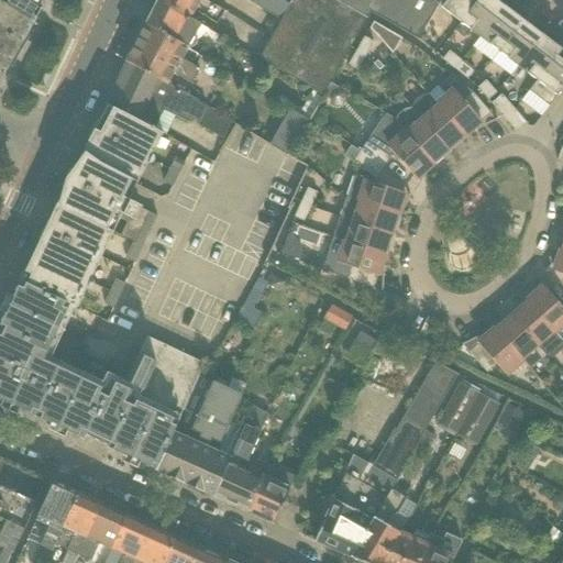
[(0,0),(0,29),(22,42),(34,21),(0,0)]
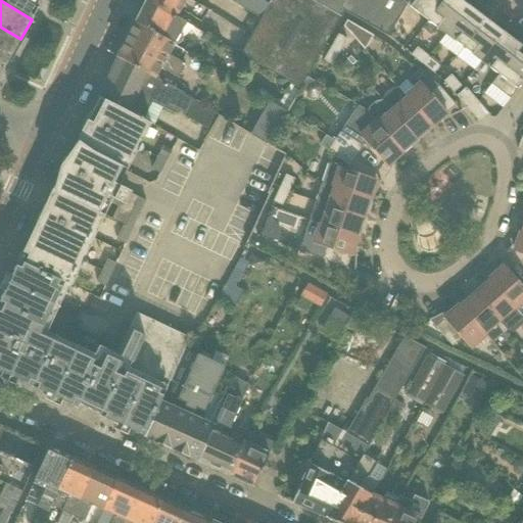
[(0,0),(32,19),(43,1),(41,0),(0,0)]
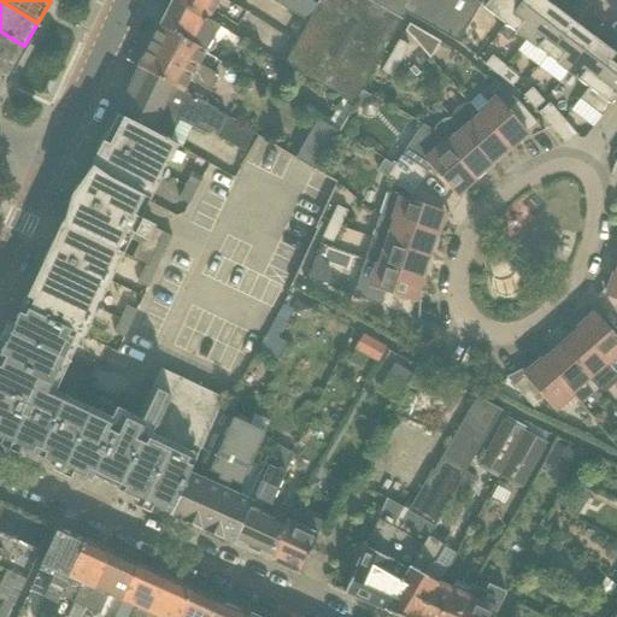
[(172,0),(172,1),(209,22),(215,12),(240,27),(248,13),(225,0),(172,0)]
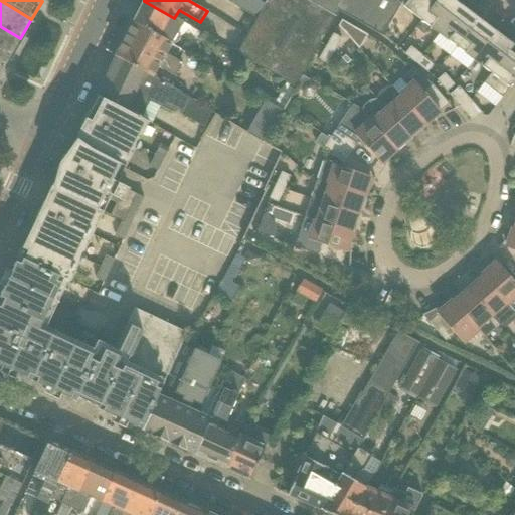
[(207,11),(209,12),(214,0),(228,0),(259,17),(266,6),(265,5),(255,0),(188,0),(207,11)]
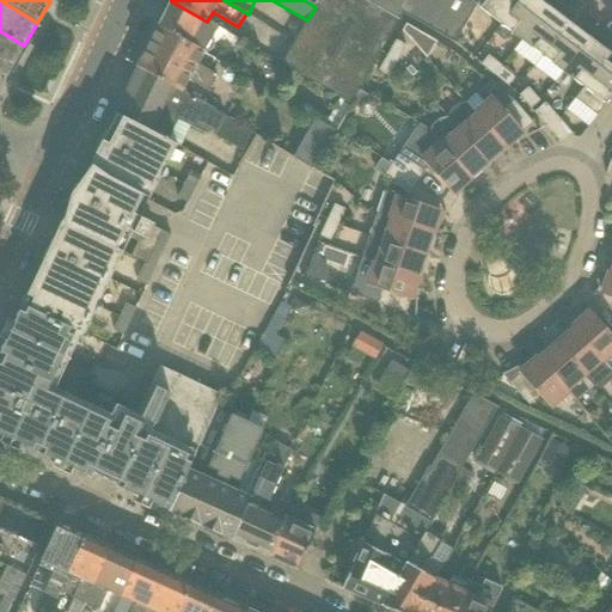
[(475,4),(477,0),(317,0),(314,6),(316,7),(307,20),(282,66),(353,106),(361,91),(402,22),(398,20),(402,12),(453,42),(475,4)]
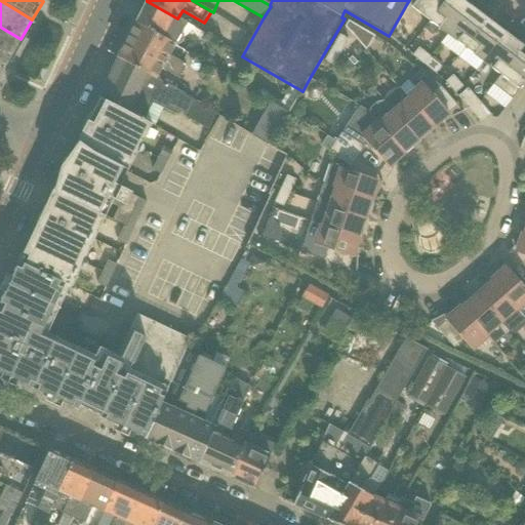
[(409,0),(407,3),(430,21),(446,0),(409,0)]
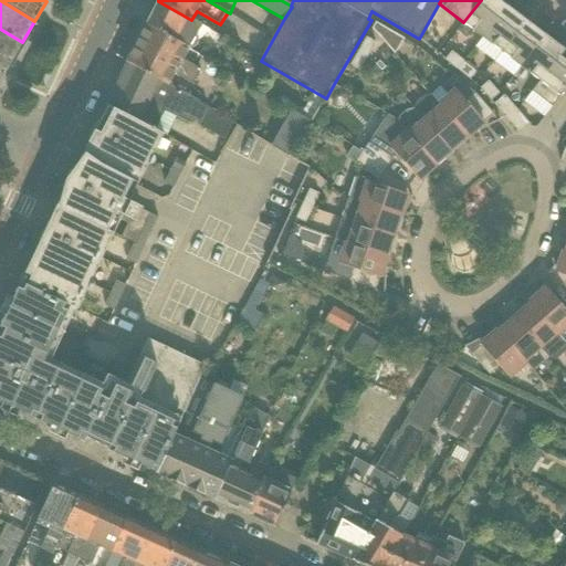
[(483,38),(504,9),(494,1),(493,0),(481,0),(463,22),(457,31),(465,38),(472,30),(483,38)]
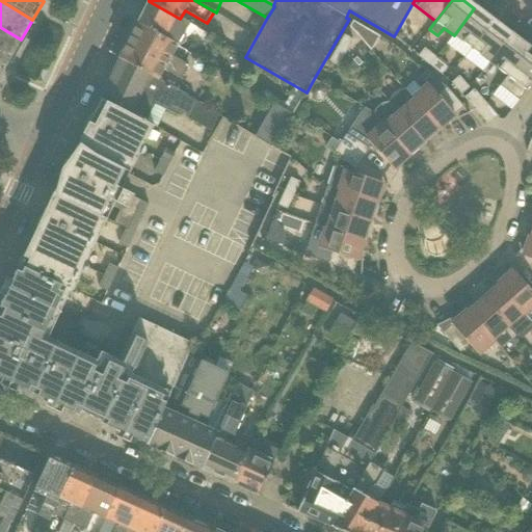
[(187,37),(186,33),(190,26),(180,20),(180,19),(149,1),(138,23),(177,44),(176,47),(179,48),(180,46),(185,44),(186,41),(187,37)]
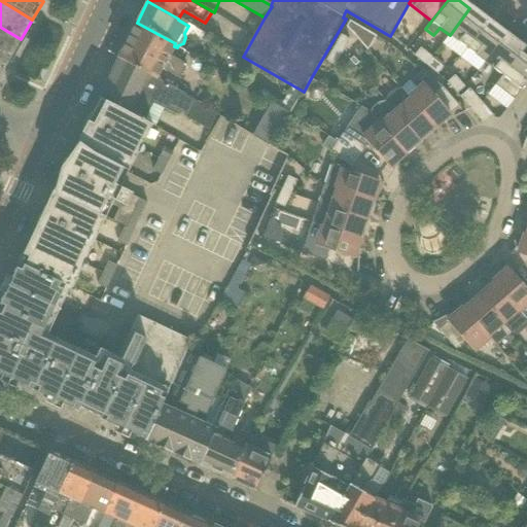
[(483,15),(480,16),(469,8),(450,35),(467,48),(489,20),(483,15)]
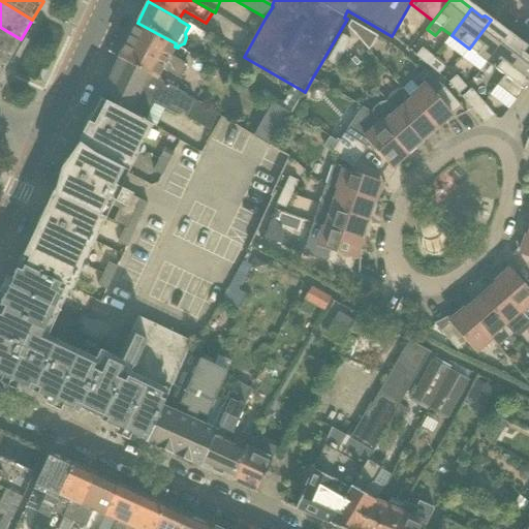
[(469,49),(487,62),(507,35),(497,28),(497,25),(491,20),(469,49)]
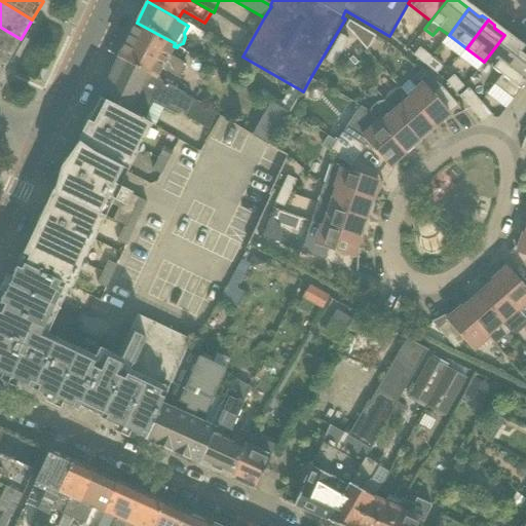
[(183,65),(183,64),(172,57),(177,47),(174,46),(175,43),(137,23),(119,58),(147,75),(158,81),(164,70),(179,78),(185,67),(183,65)]
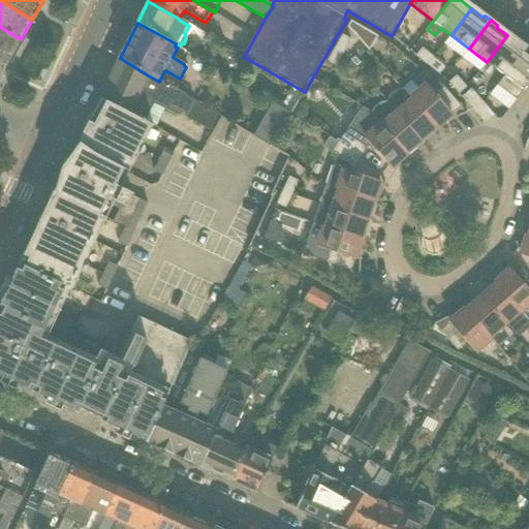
[(0,66),(4,69),(21,39),(0,27),(0,66)]
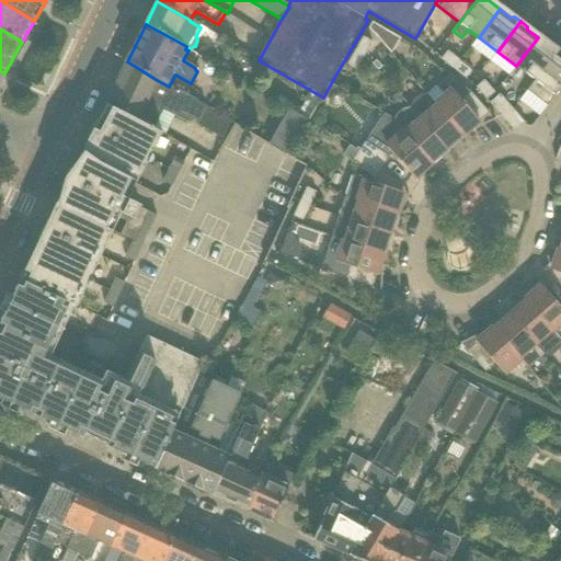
[(363,36),(355,50),(364,56),(371,42),(363,36)]
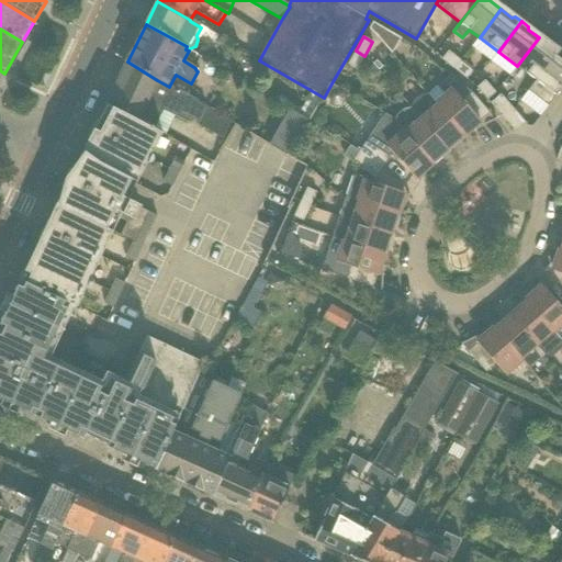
[(552,45),(550,46),(539,37),(517,66),(537,80),(560,51),(552,45)]
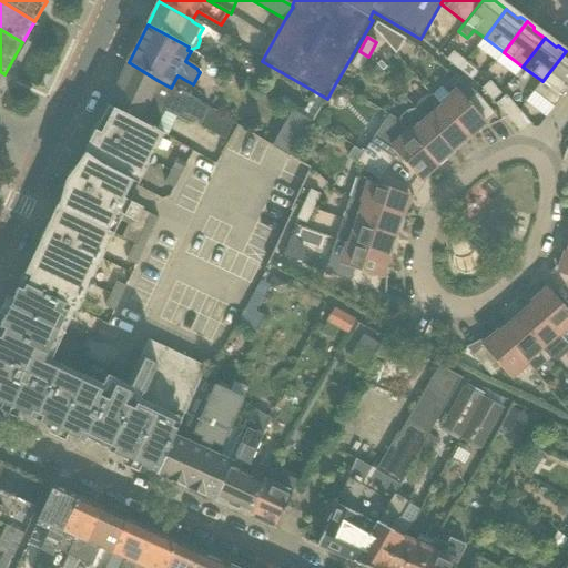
[(361,70),(368,57),(359,51),(352,64),(361,70)]
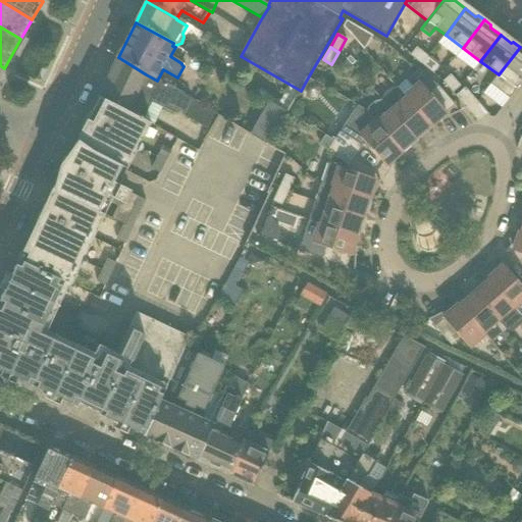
[(490,85),(510,98),(521,82),(521,48),(520,47),(499,74),(490,85)]
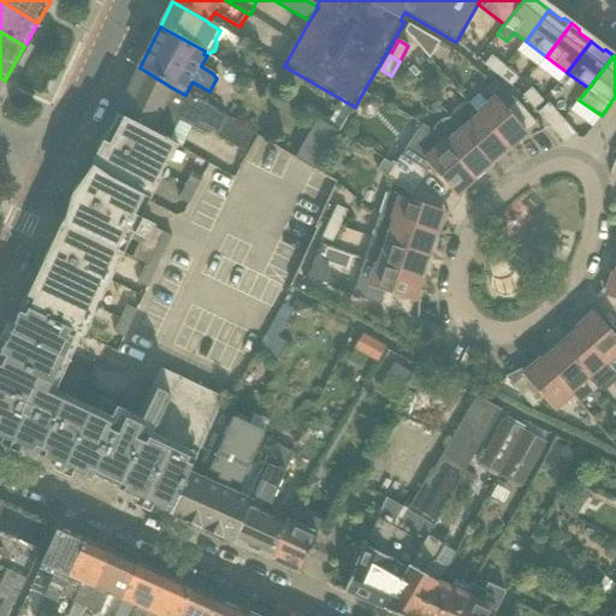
[(484,65),(498,76),(505,67),(491,57),(484,65)]
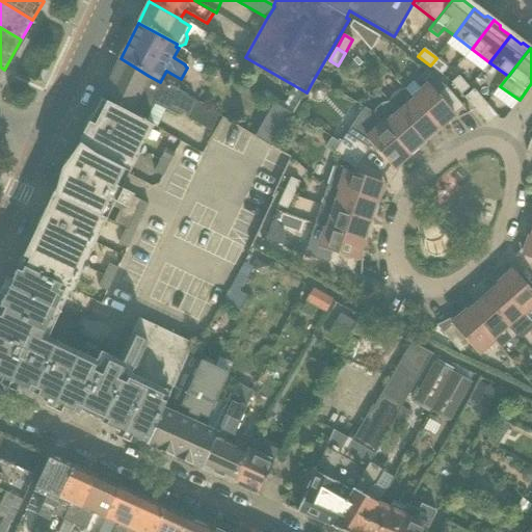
[(363,63),(356,57),(353,60),(358,67),(363,63)]
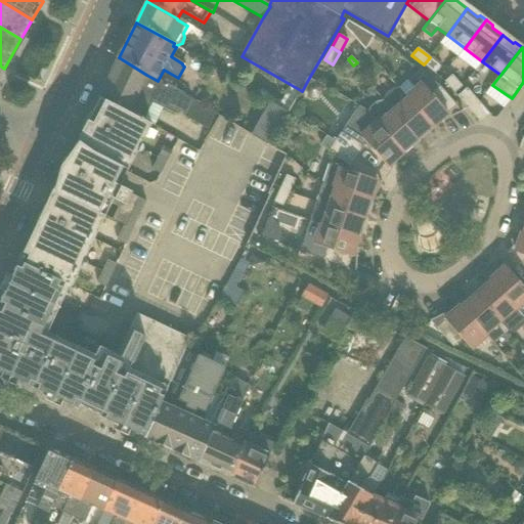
[(216,113),(194,100),(158,81),(146,75),(119,57),(99,98),(145,122),(154,104),(175,114),(177,108),(185,114),(184,117),(208,129),(216,113)]
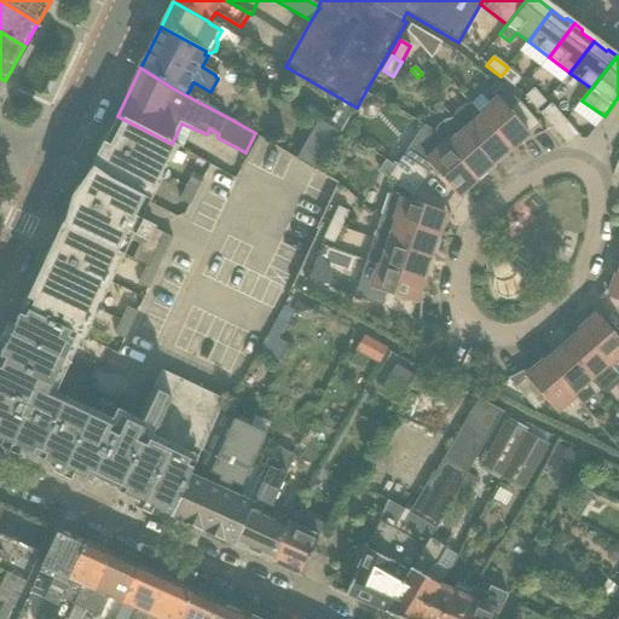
[(508,68),(501,76),(514,87),(521,79),(508,68)]
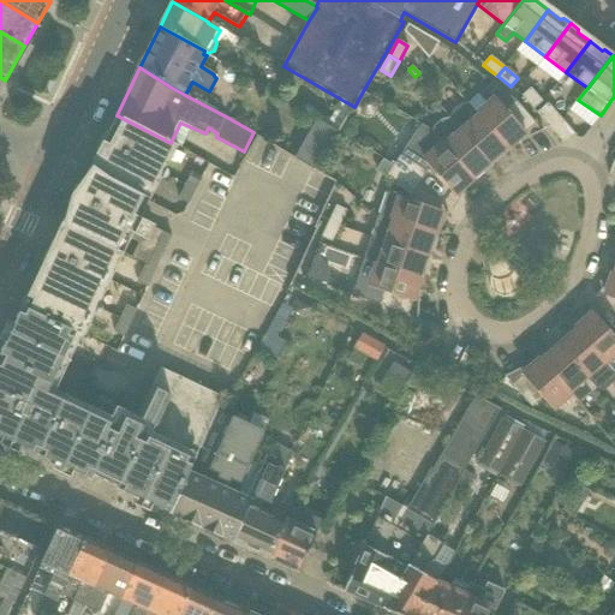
[(479,95),(488,105),(477,115),(506,149),(509,148),(520,143),(518,139),(536,124),(517,101),(493,83),(479,95)]
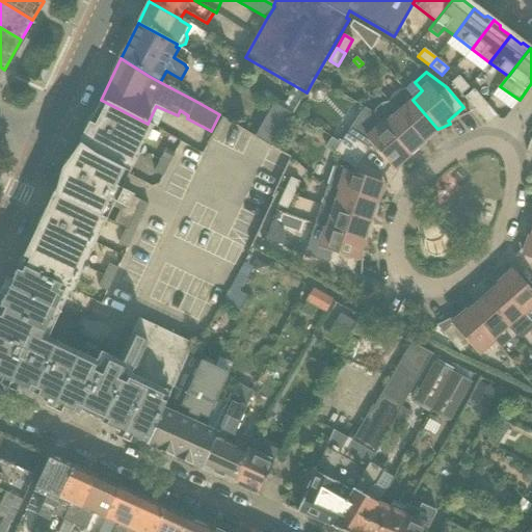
[(461,95),(470,88),(459,77),(451,83),(461,95)]
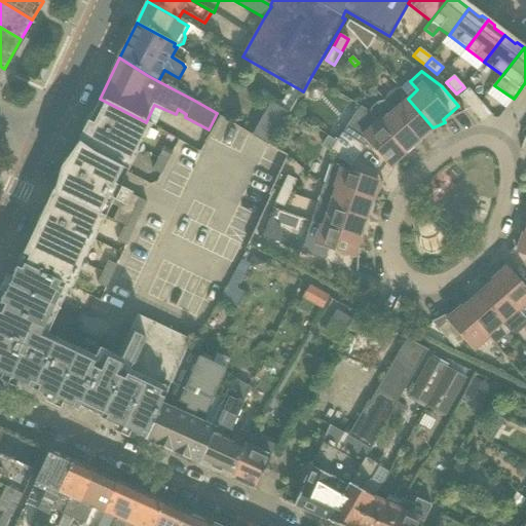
[(312,84),(316,84),(316,81),(310,78),(303,91),(308,94),(308,89),(312,84)]
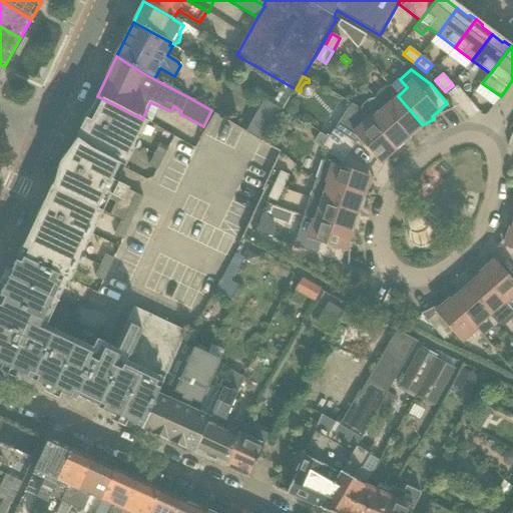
[(422,124),(398,96),(390,86),(383,87),(377,93),(376,98),(408,137),(415,131),(416,133),(424,126),(422,125),(422,124)]
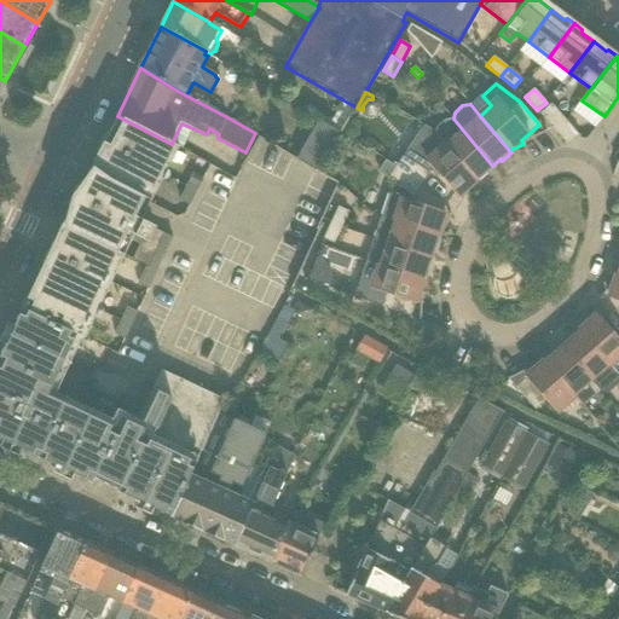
[(549,123),(560,114),(551,104),(541,114),(549,123)]
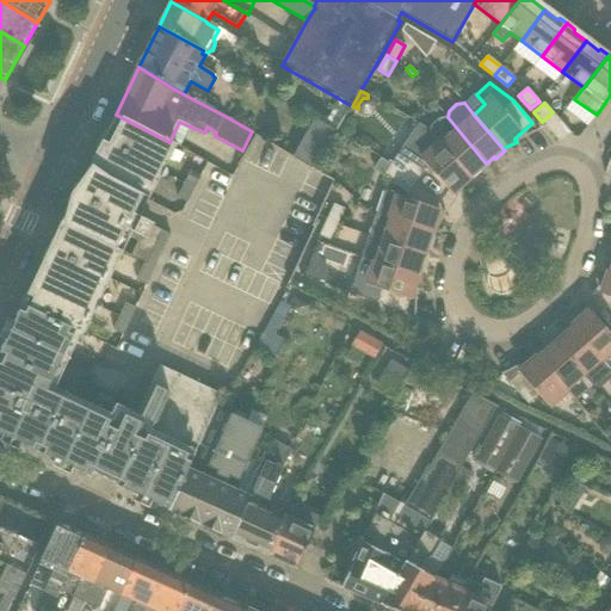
[(542,122),(562,144),(572,135),(553,112),(542,122)]
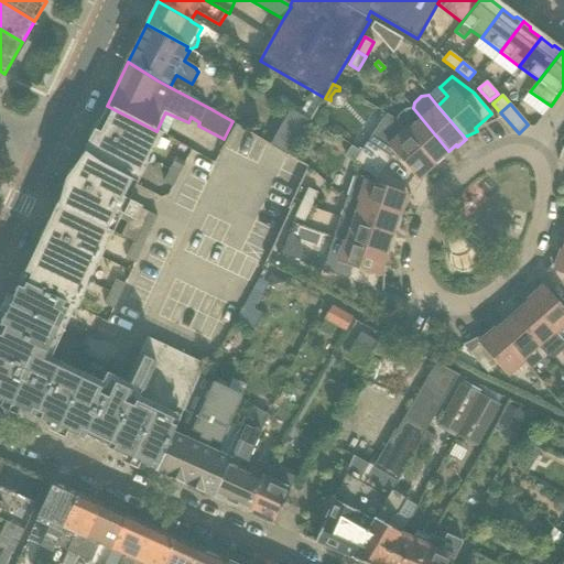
[(156,131),(107,106),(94,131),(144,156),(156,131)]
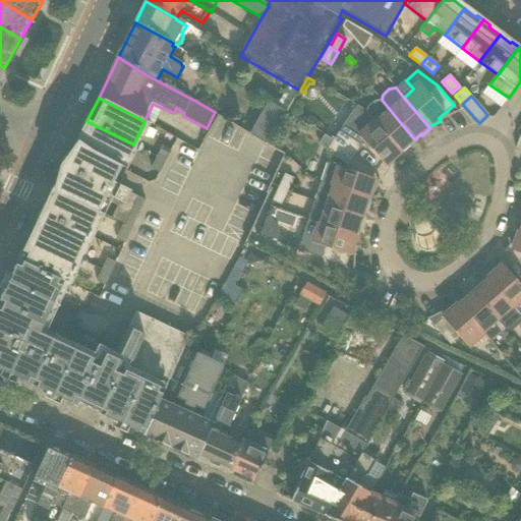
[(414,139),(382,100),(374,102),(368,107),(366,113),(373,122),(399,153),(402,151),(403,153),(411,146),(409,143),(414,139)]
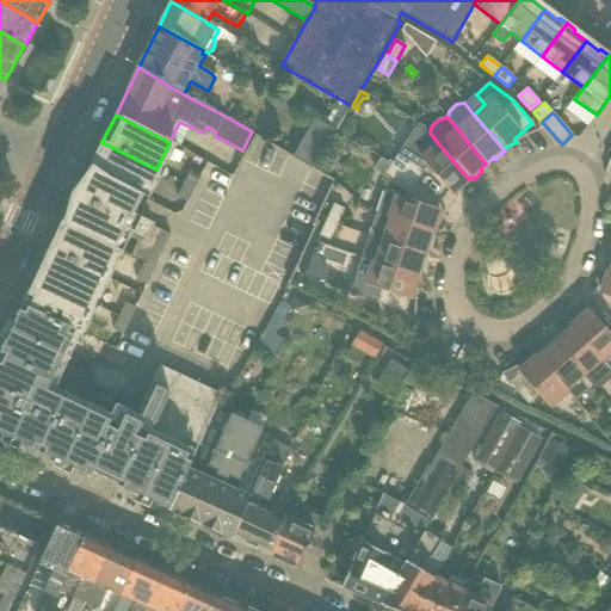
[(314,118),(292,158),(312,168),(333,129),(314,118)]
